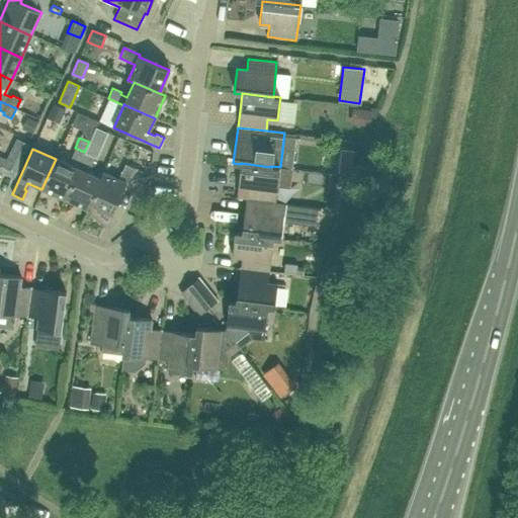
[(41,189),(64,199),(84,153),(75,149),(71,158),(73,158),(70,165),(56,159),(41,189)]
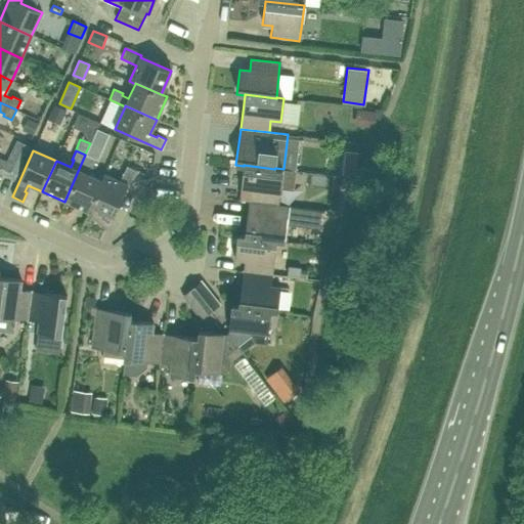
[(344,150),(343,159),(357,161),(358,153),(344,150)]
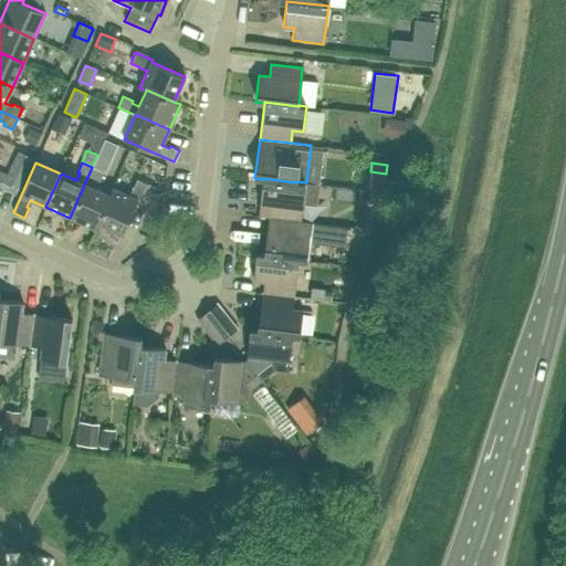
[(92,167),(70,218),(95,229),(97,222),(109,195),(108,195),(94,188),(96,180),(98,181),(103,173),(92,167)]
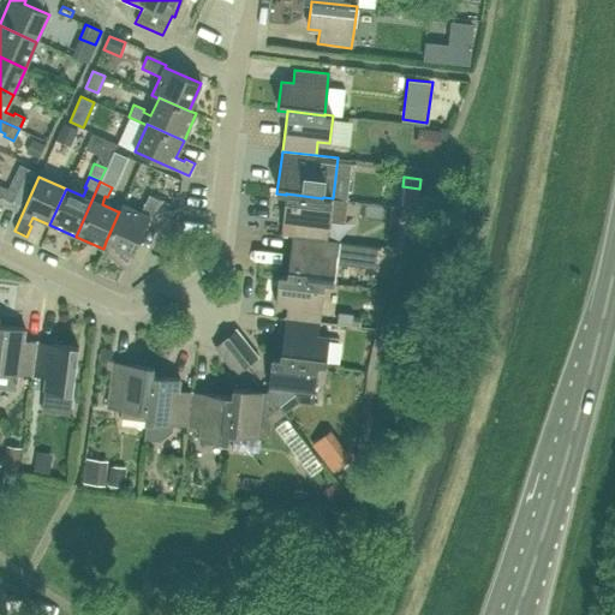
[(292,236),(326,240),(328,226),(328,222),(345,224),(347,201),(333,198),(323,197),(322,198),(286,193),(286,195),(282,221),(293,222),(292,236)]
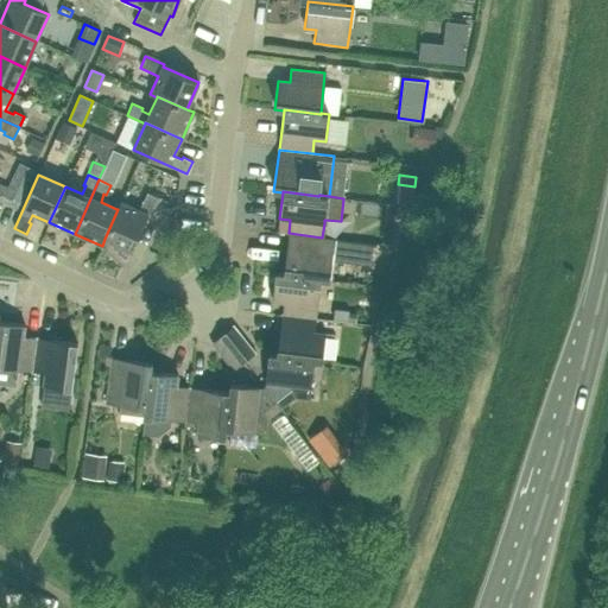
[(120,202),(116,209),(118,209),(105,239),(132,251),(147,216),(150,217),(158,198),(146,192),(138,210),(120,202)]
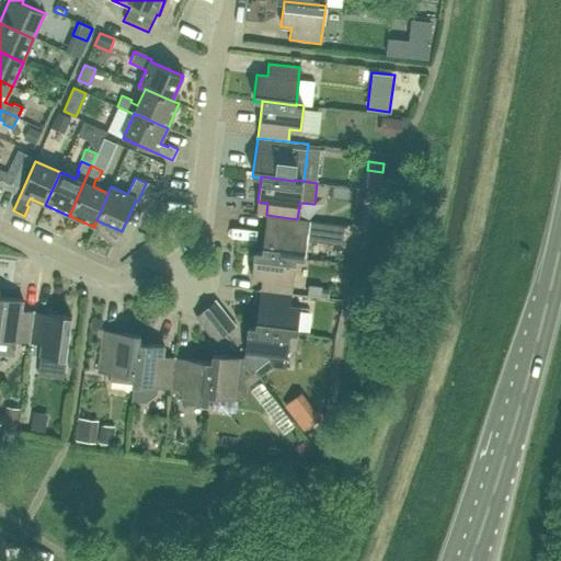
[(297,219),(266,215),(262,252),(296,256),(296,258),(304,259),(307,232),(296,231),(297,219)]
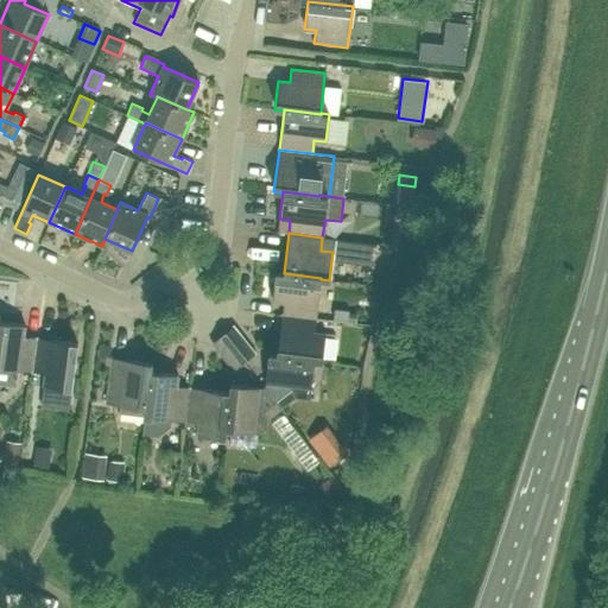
[(258,247),(255,259),(274,263),(276,249),(258,247)]
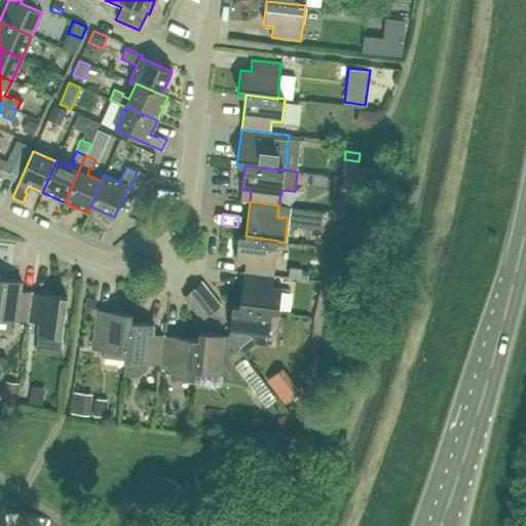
[(245,261),(243,272),(272,275),(274,264),(277,241),(277,240),(246,236),(238,235),(235,260),(245,261)]
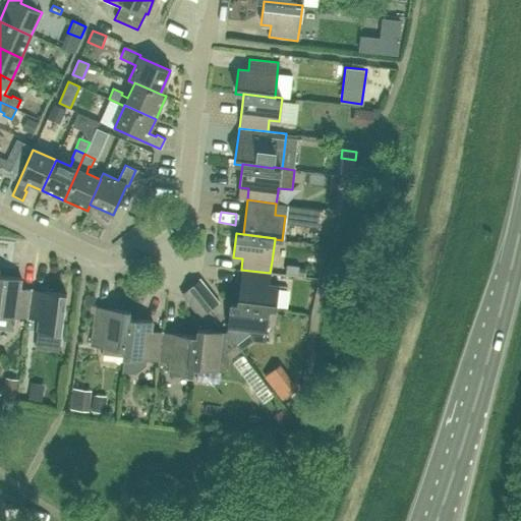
[(241,270),(237,303),(237,304),(269,308),(276,309),(279,286),(269,285),(270,273),(241,270)]
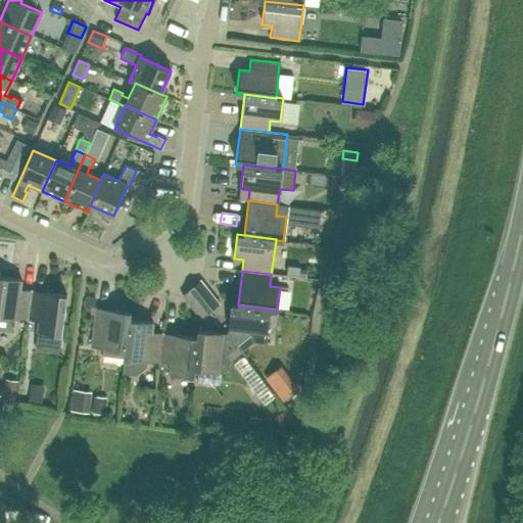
[(27,319),(31,291),(19,289),(20,279),(0,276),(0,316),(15,318),(27,319)]
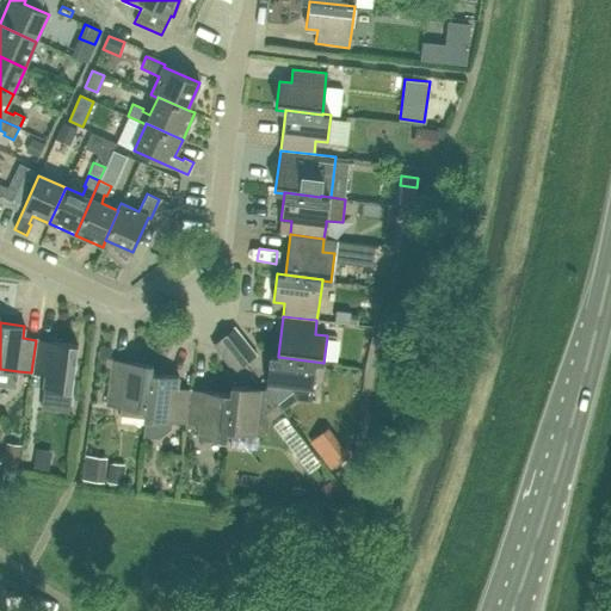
[(223,337),(245,364),(257,355),(235,328),(223,337)]
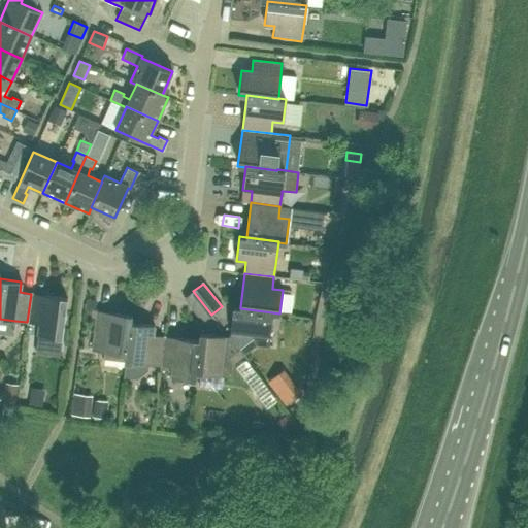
[(203,322),(211,315),(193,291),(184,299),(203,322)]
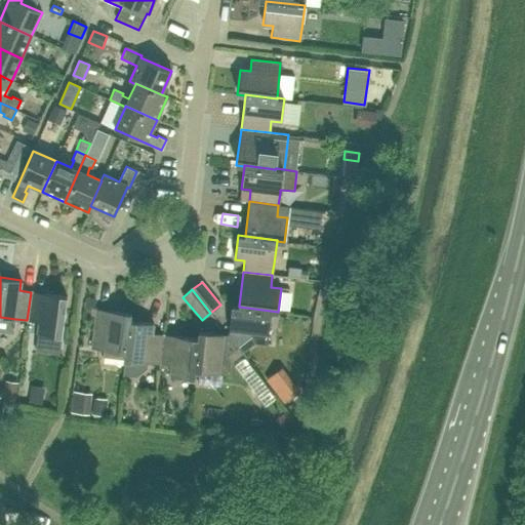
[(67,296),(31,292),(27,320),(39,322),(37,332),(62,335),(67,296)]
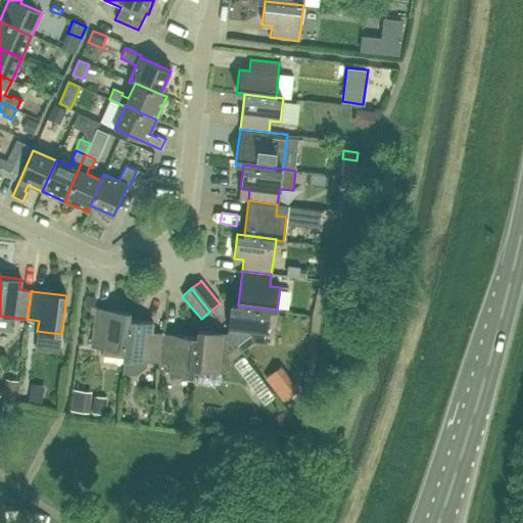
[(227,333),(226,332),(240,350),(253,341),(266,342),(270,310),(238,305),(238,304),(231,304),(227,333)]
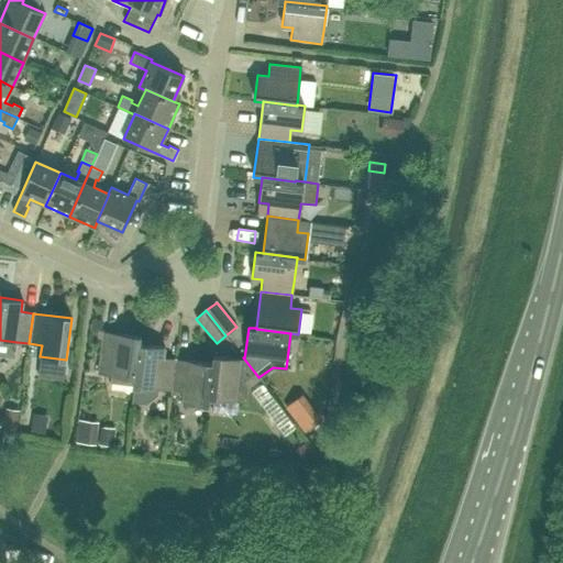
[(134,377),(139,343),(140,344),(141,335),(102,331),(97,373),(109,374),(109,375),(134,377)]
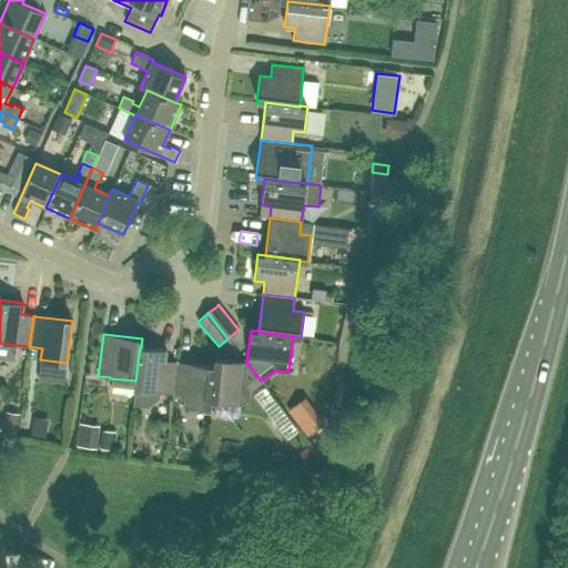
[(135,381),(134,388),(160,392),(173,393),(176,362),(164,361),(165,350),(141,347),(140,346),(135,381)]
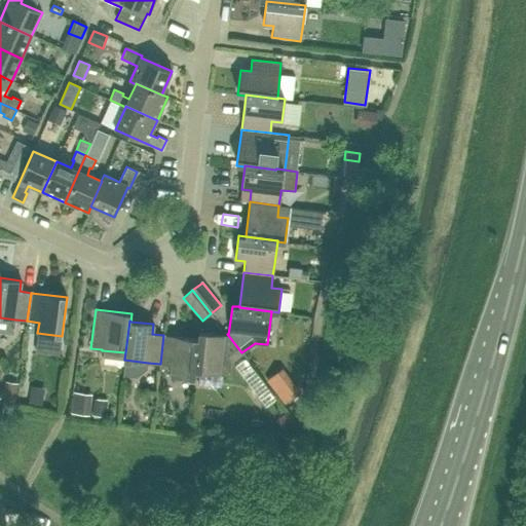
[(241,352),(227,334),(227,335),(198,332),(197,339),(198,339),(194,371),(195,371),(218,374),(219,370),(229,371),(230,362),(241,352)]
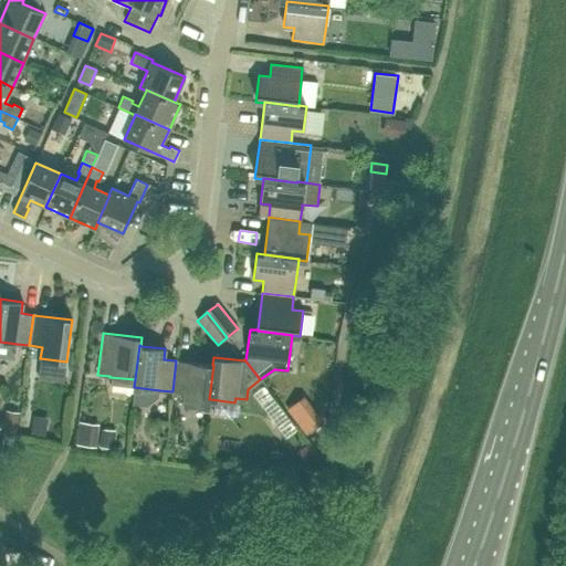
[(213,365),(212,365),(176,360),(173,391),(185,394),(184,404),(209,407),(210,399),(209,399),(213,365)]
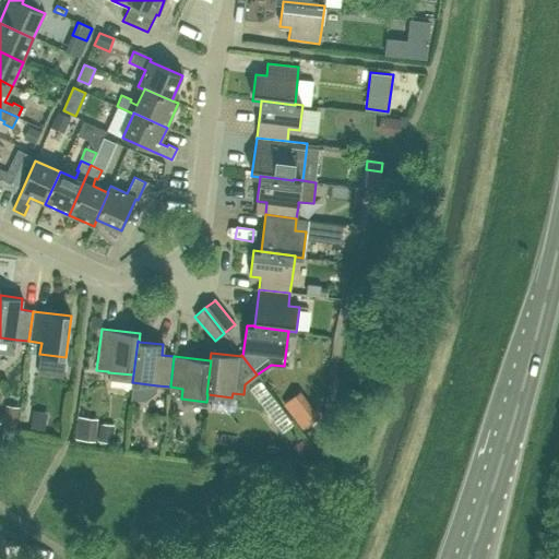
[(298,391),(282,404),(301,429),(318,416),(298,391)]
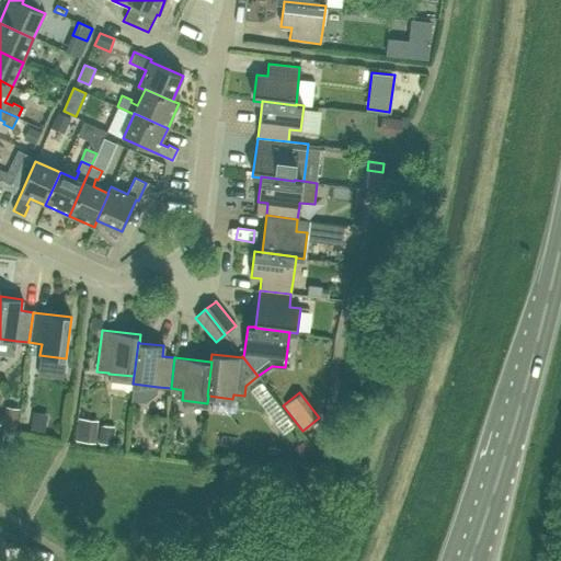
[(20,409),(6,405),(2,424),(16,427),(20,409)]
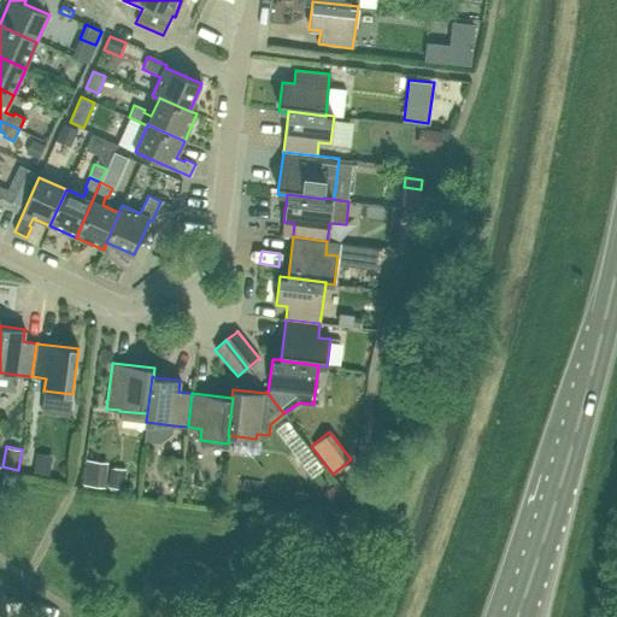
[(127,469),(111,468),(110,475),(103,474),(103,481),(110,481),(109,486),(125,488),(127,469)]
